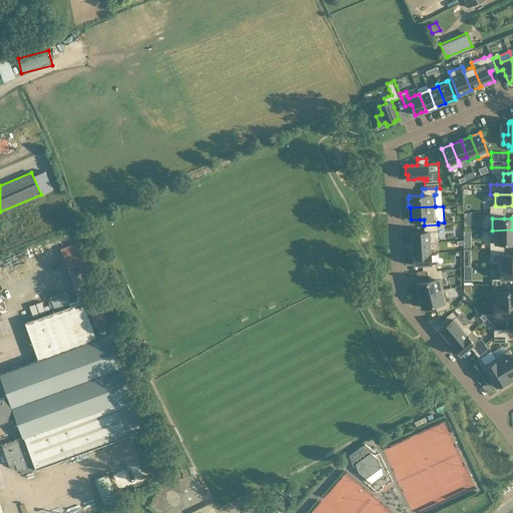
[(414,232),(411,232),(412,241),(412,243),(430,242),(439,242),(438,224),(424,225),(424,231),(414,232)]
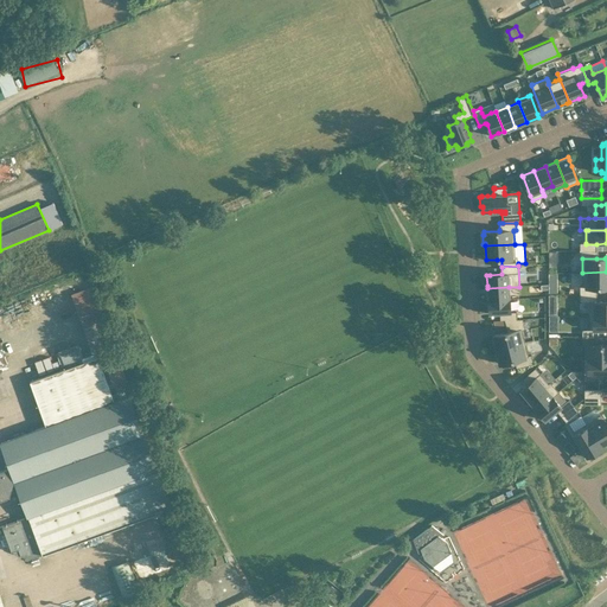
[(582,287),(596,287),(600,287),(606,286),(606,272),(582,273),(582,287)]
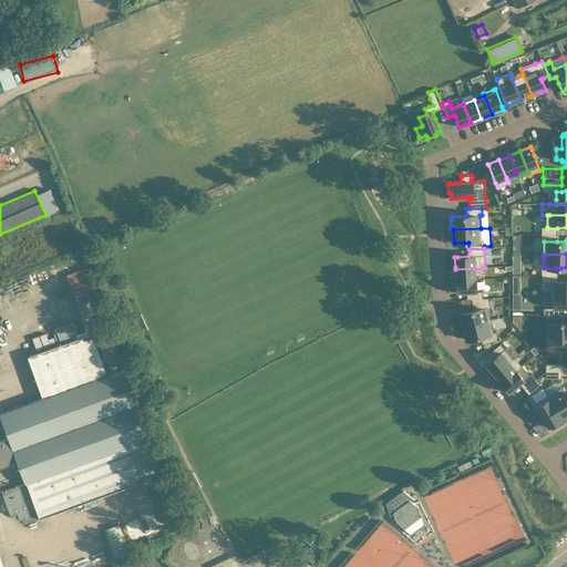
[(88,267),(71,270),(81,318),(98,313),(88,267)]
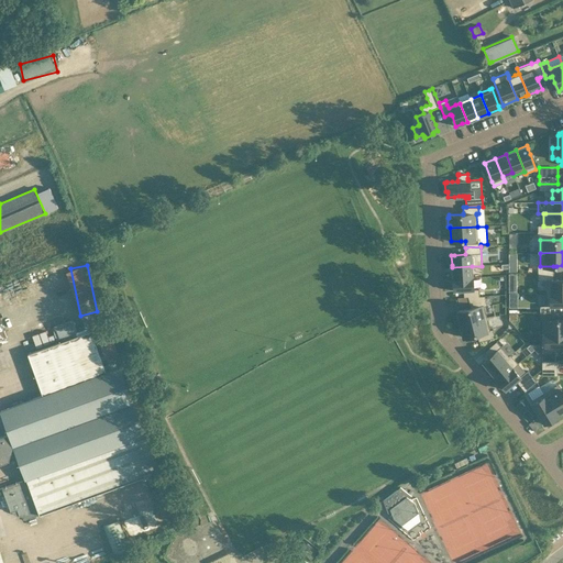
[(472,266),(452,267),(452,269),(453,278),(473,277),(472,266)]
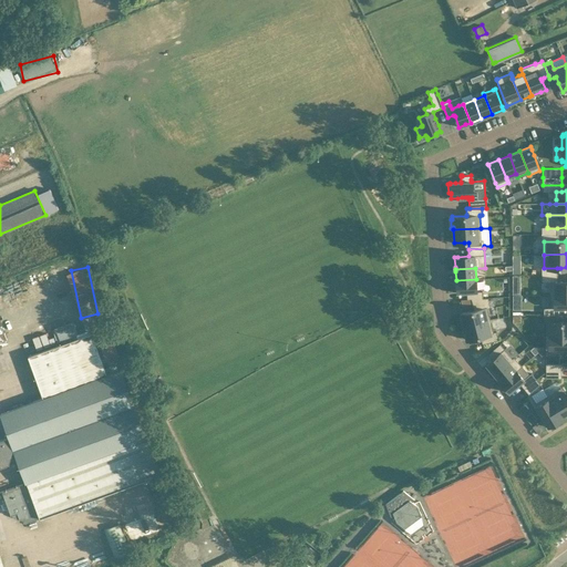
[(476,279),(456,280),(456,292),(466,292),(476,291),(476,279)]
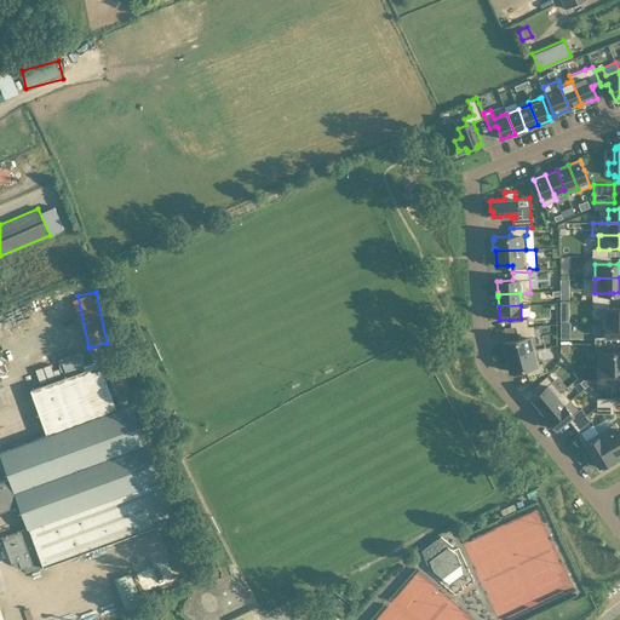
[(602,309),(602,322),(619,322),(619,308),(609,308),(602,308),(602,309)]
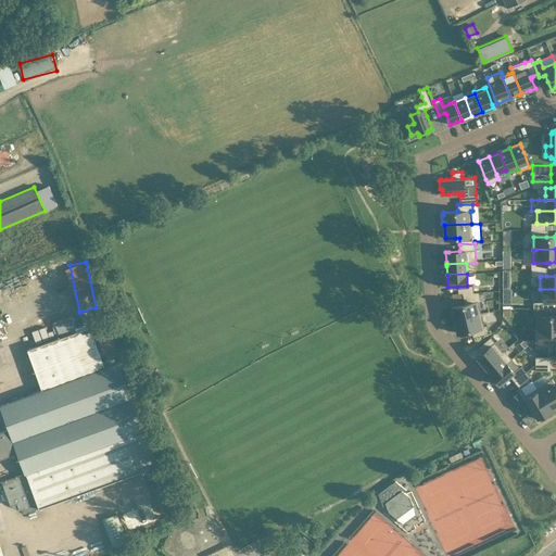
[(555,289),(540,289),(540,302),(548,302),(555,302),(555,289)]
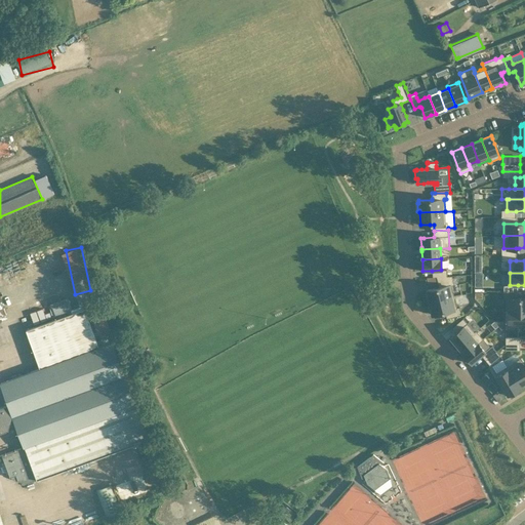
[(433,277),(427,277),(428,283),(437,281),(438,284),(439,287),(451,284),(451,285),(454,284),(452,276),(447,276),(437,277),(433,277)]
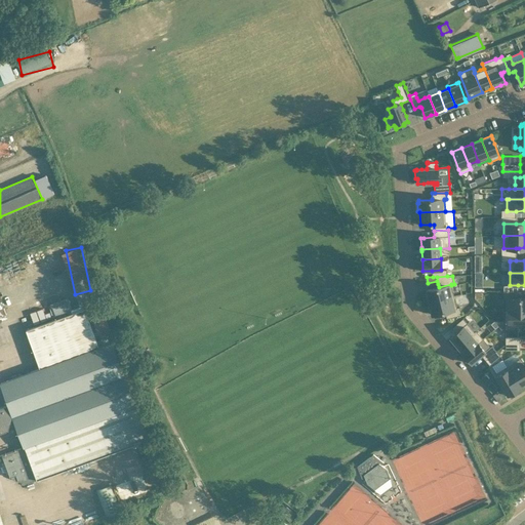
[(427,293),(426,293),(427,300),(428,300),(429,300),(429,301),(429,303),(453,296),(451,285),(451,284),(439,287),(426,290),(427,293)]
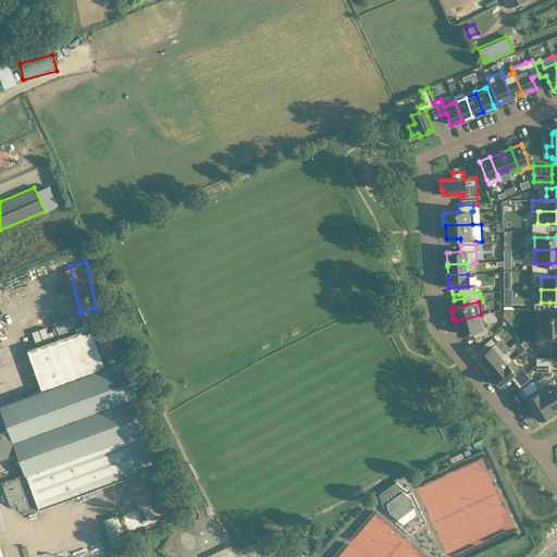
[(485,313),(487,323),(499,321),(497,311),(485,313)]
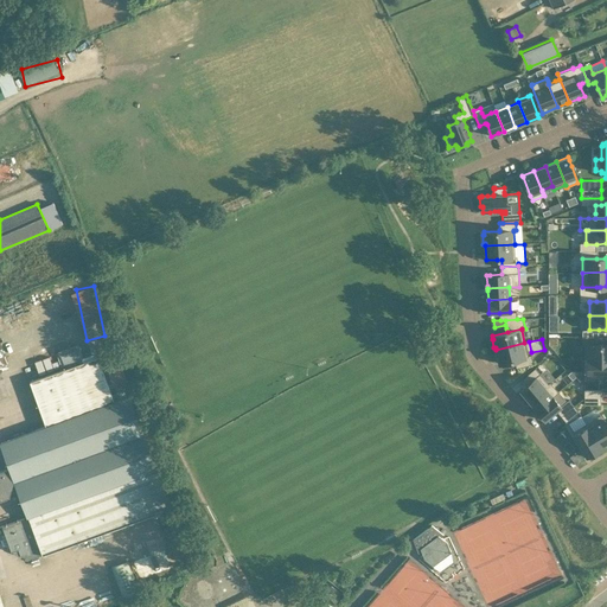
[(524,343),(496,350),(499,362),(499,363),(504,363),(515,359),(528,357),(528,356),(528,353),(524,343)]
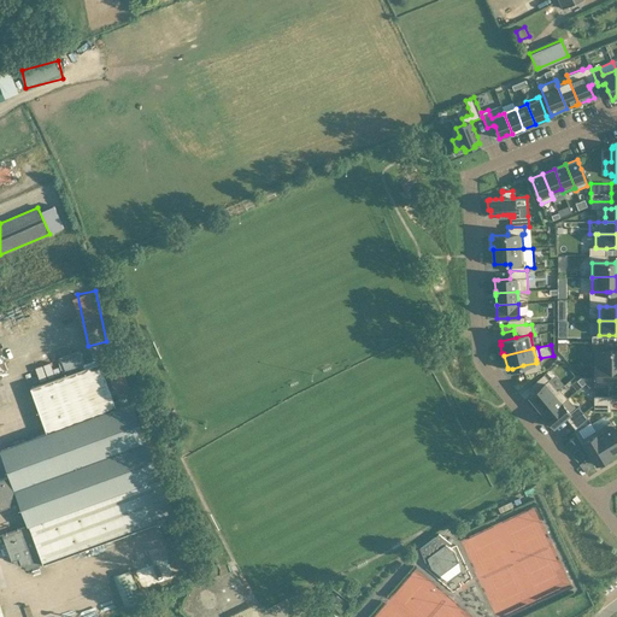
[(594,359),(594,364),(616,364),(616,350),(612,351),(609,351),(594,351),(594,359)]
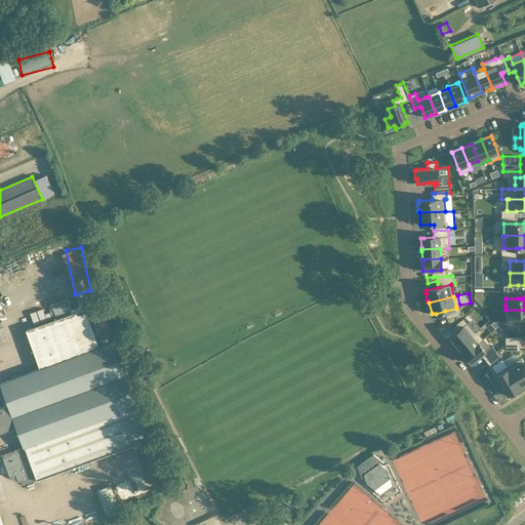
[(456,309),(445,311),(446,318),(461,315),(460,311),(459,307),(457,308),(456,308),(456,309)]
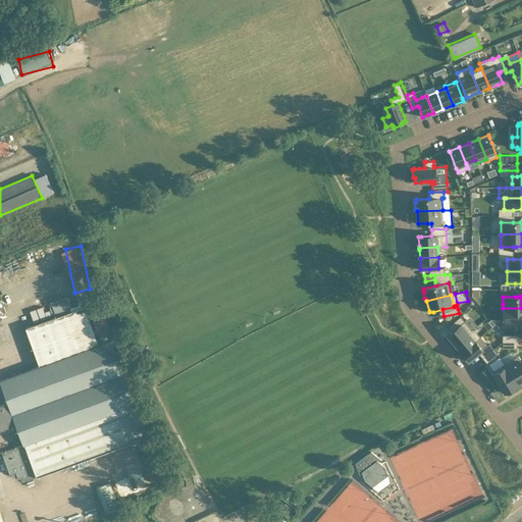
[(0,429),(17,424),(24,445),(2,453),(10,474),(11,474),(12,475),(15,477),(17,476),(17,478),(25,481),(46,473),(146,437),(111,341),(98,346),(93,332),(85,307),(81,308),(56,317),(25,327),(40,366),(1,380),(9,402),(0,405),(0,429)]
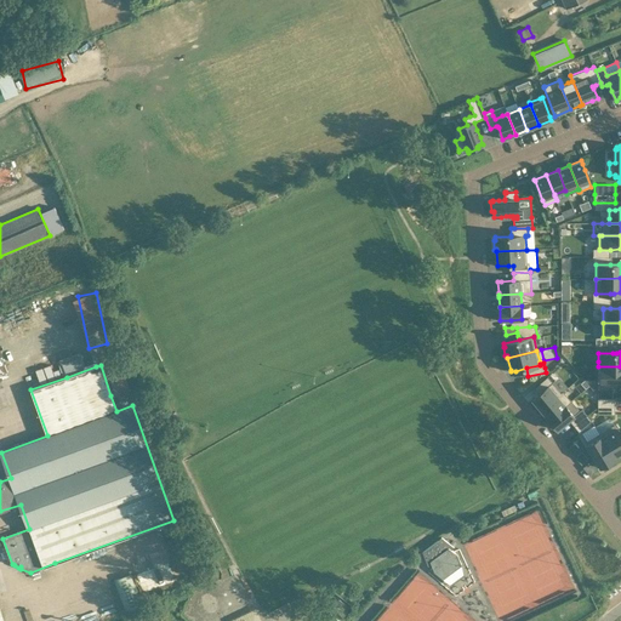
[(620,366),(598,366),(598,382),(620,381),(620,366)]
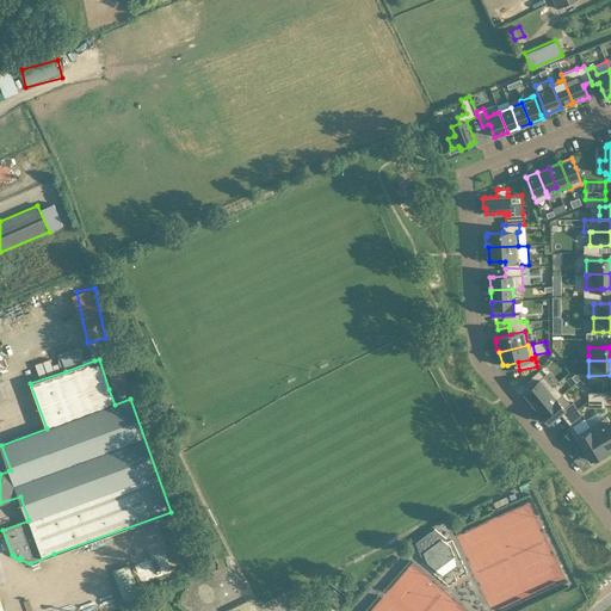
[(538,370),(526,381),(531,387),(543,376),(542,374),(538,370)]
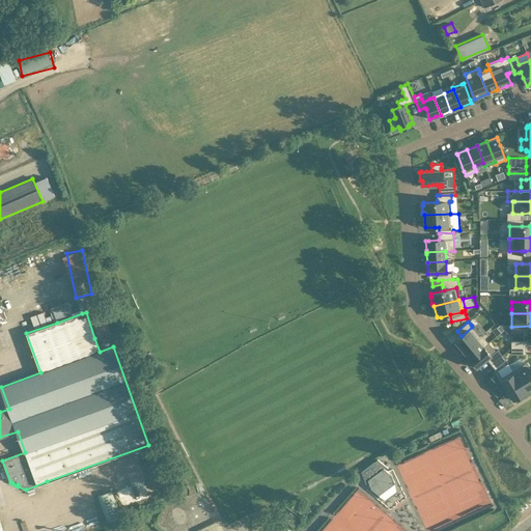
[(455,341),(454,341),(456,343),(463,351),(480,336),(479,335),(472,327),(462,336),(455,341)]
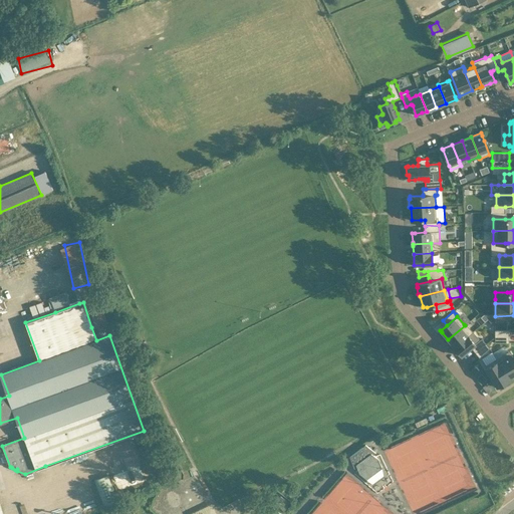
[(465,325),(448,339),(454,347),(468,335),(468,336),(473,332),(470,329),(466,323),(464,324),(465,325)]
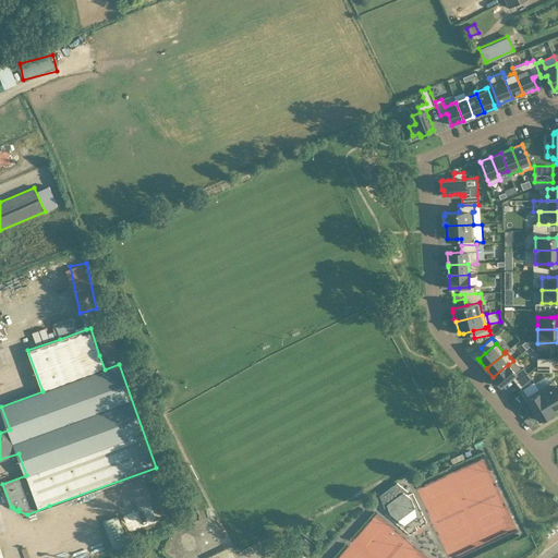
[(508,364),(493,377),(501,386),(511,377),(516,374),(516,373),(520,370),(513,361),(508,365),(508,364)]
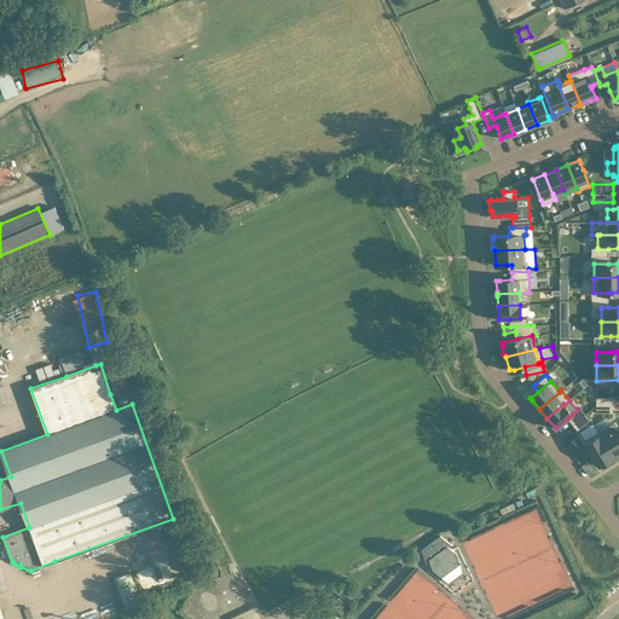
[(572,415),(567,418),(572,424),(585,414),(583,410),(580,408),(577,410),(572,414),(572,415)]
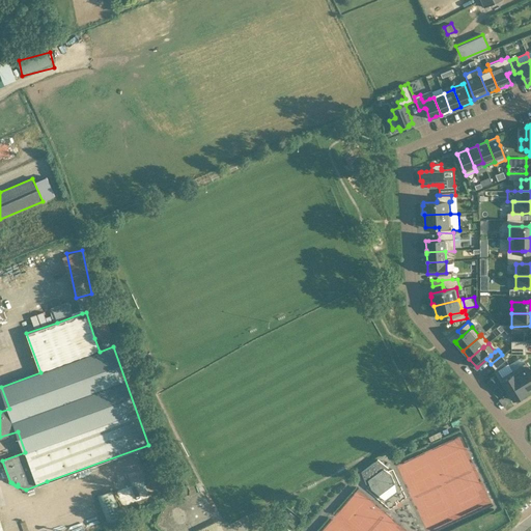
[(502,355),(491,364),(495,369),(505,361),(506,360),(502,355)]
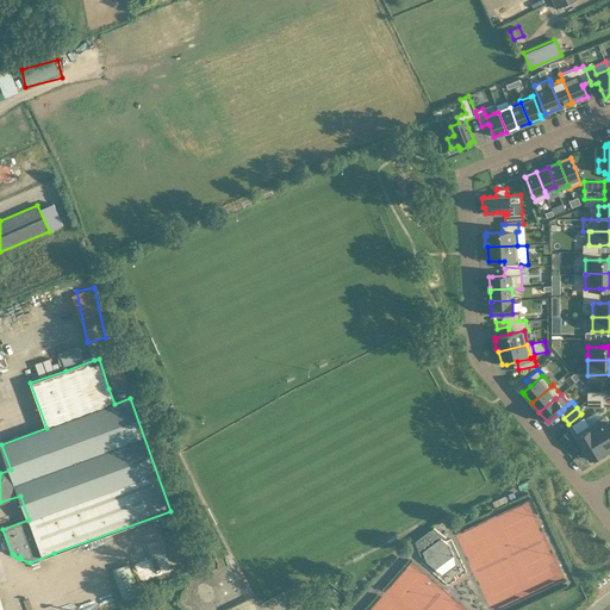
[(603,417),(589,425),(604,449),(609,446),(609,447),(609,428),(605,421),(603,417)]
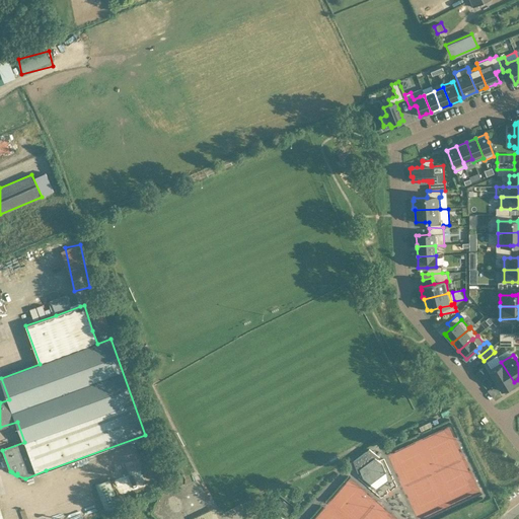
[(501,362),(489,369),(495,378),(501,389),(502,390),(503,389),(514,382),(501,362)]
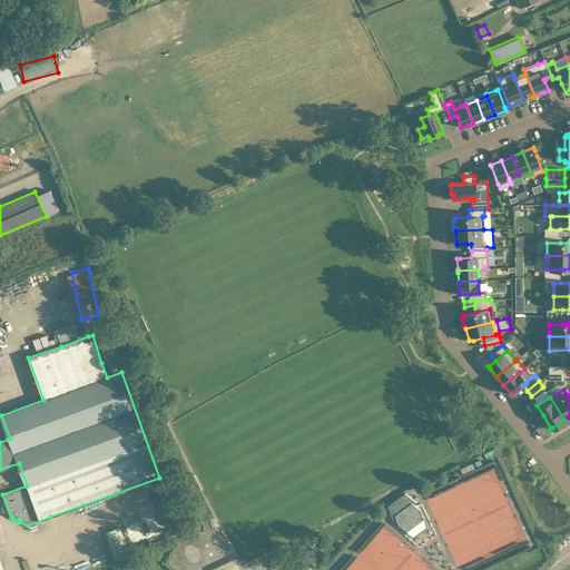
[(423,518),(420,509),(418,507),(414,504),(416,501),(405,493),(387,507),(393,519),(395,518),(399,524),(406,531),(423,518)]
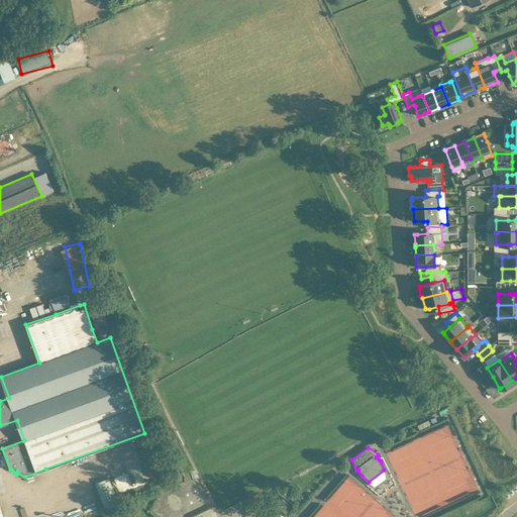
[(153,459),(124,467),(129,487),(159,479),(153,459)]
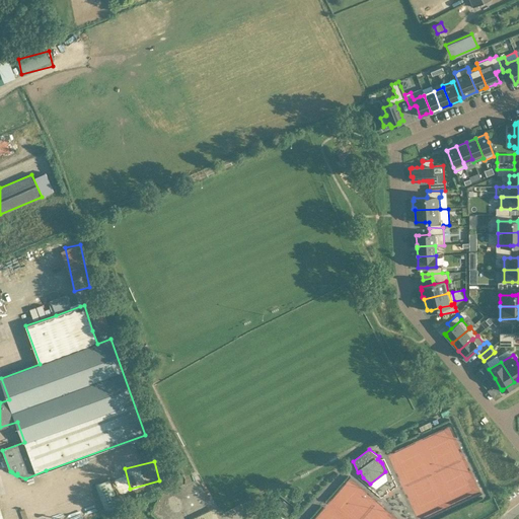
[(99,482),(101,510),(110,509),(109,480),(99,482)]
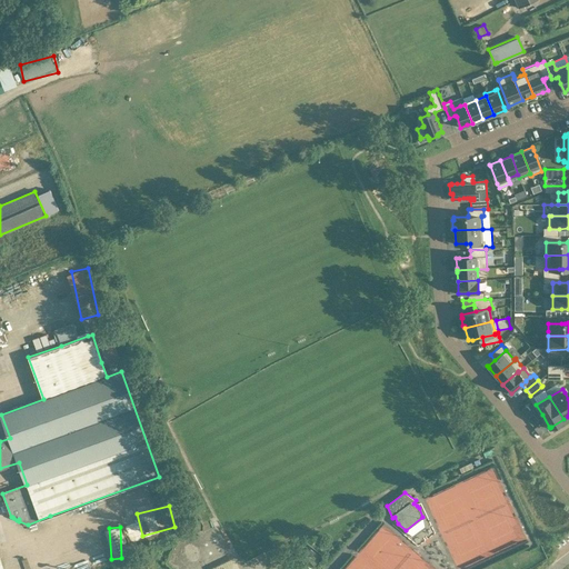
[(319,560),(321,557),(311,548),(308,552),(319,560)]
